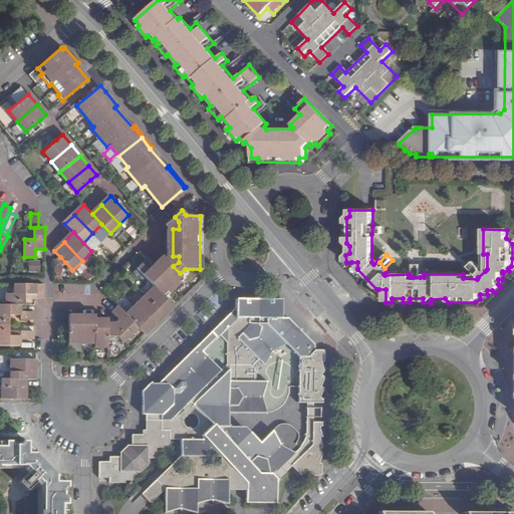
[(65,262),(60,257),(56,261),(61,267),(65,262)]
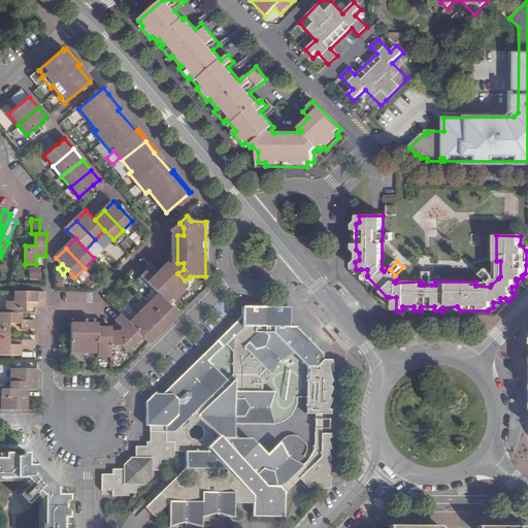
[(158,293),(169,305),(173,300),(176,303),(187,293),(185,290),(190,286),(185,281),(177,273),(170,266),(151,286),(158,293)]
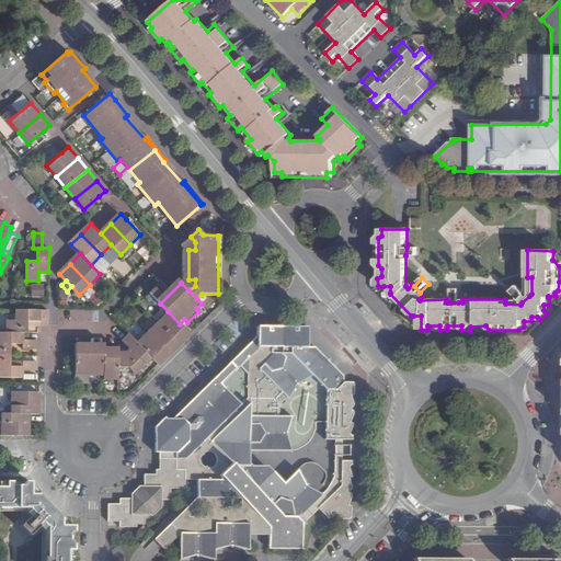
[(45,297),(44,284),(31,284),(31,297),(45,297)]
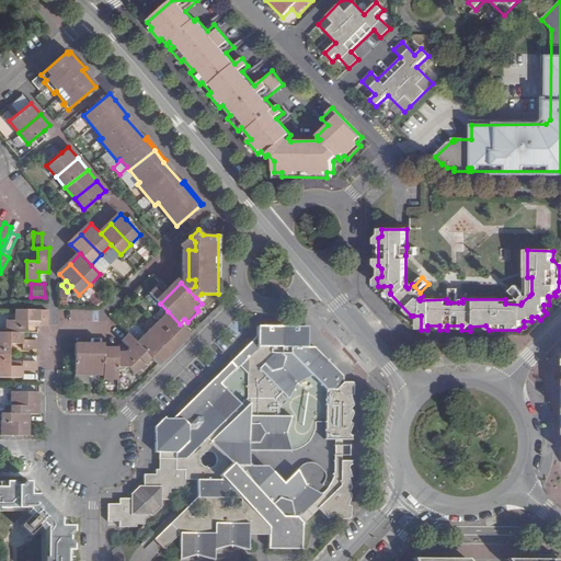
[(522,302),(529,296),(519,286),(513,293),(522,302)]
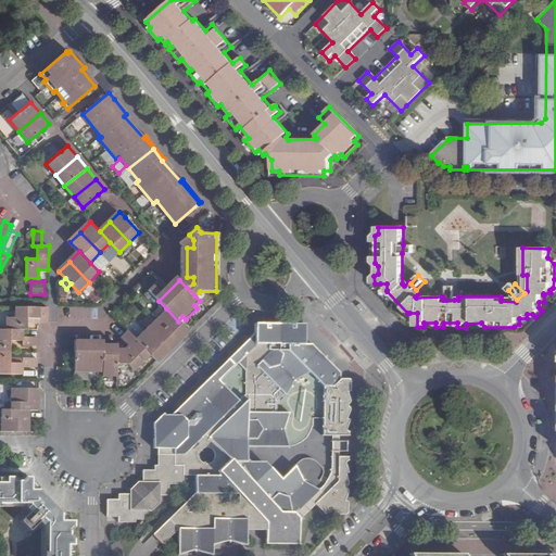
[(7,317),(7,329),(23,329),(26,329),(26,318),(39,318),(39,321),(48,321),(48,307),(15,307),(15,317),(7,317)]
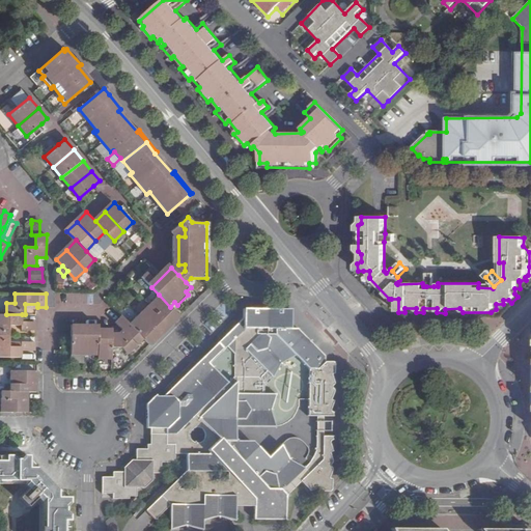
[(179,317),(170,307),(159,295),(148,304),(169,327),(179,317)]
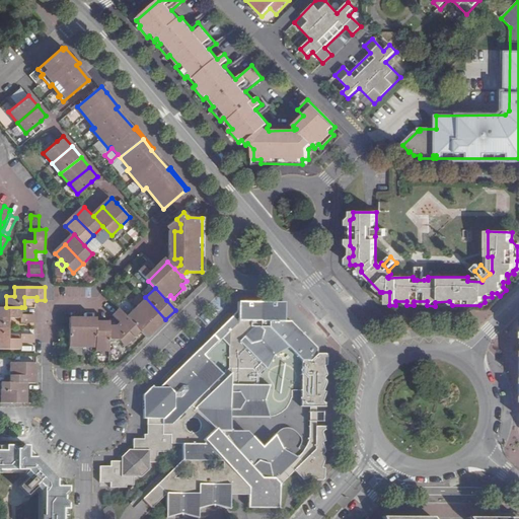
[(165,319),(145,297),(136,307),(156,328),(165,319)]
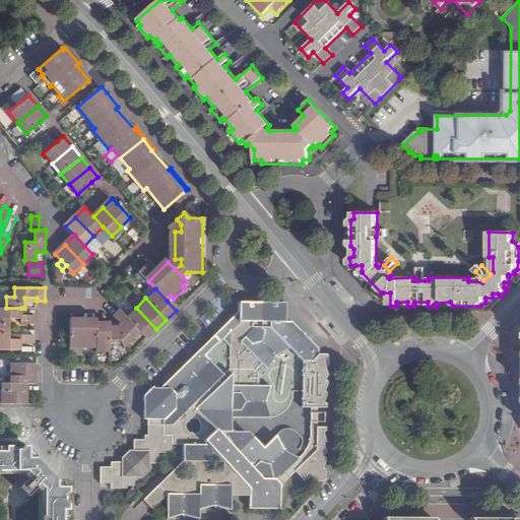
[(261,377),(271,370),(276,358),(289,348),(304,363),(312,363),(321,353),(321,348),(294,321),(286,321),(285,303),(239,303),(240,314),(230,324),(224,328),(232,334),(222,342),(231,350),(231,370),(224,375),(208,355),(202,349),(163,388),(152,387),(143,395),(143,418),(148,419),(148,426),(177,426),(177,446),(184,446),(184,462),(158,486),(168,497),(168,519),(173,519),(185,517),(195,519),(200,519),(200,512),(215,508),(232,511),(232,497),(250,497),(251,509),(282,509),(283,488),(276,479),(264,479),(254,469),(234,449),(217,432),(234,432),(234,418),(273,418),(267,402),(272,387),(261,387),(261,377)]
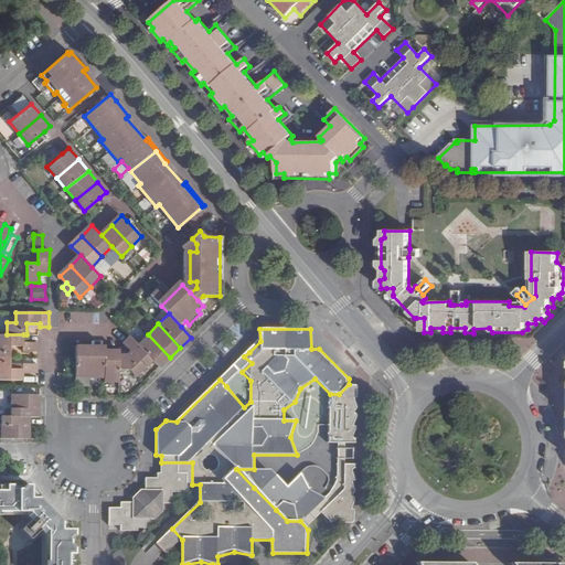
[(0,356),(10,358),(10,345),(22,345),(23,351),(38,351),(38,342),(27,342),(23,342),(23,334),(7,334),(0,334),(0,356)]
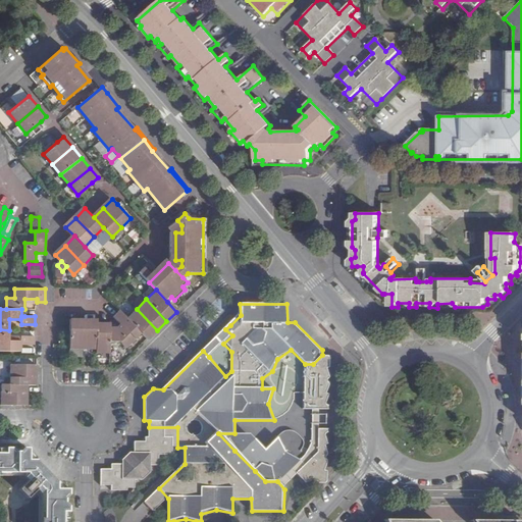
[(127,318),(141,334),(147,341),(157,330),(137,309),(127,318)]
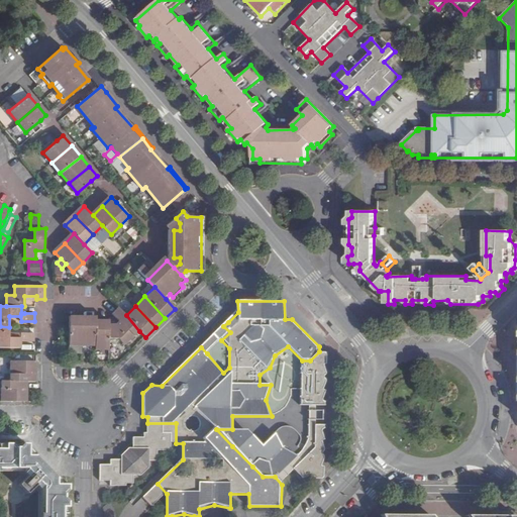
[(139,331),(126,315),(118,307),(112,314),(119,321),(115,324),(109,324),(108,338),(118,338),(120,340),(124,344),(139,331)]
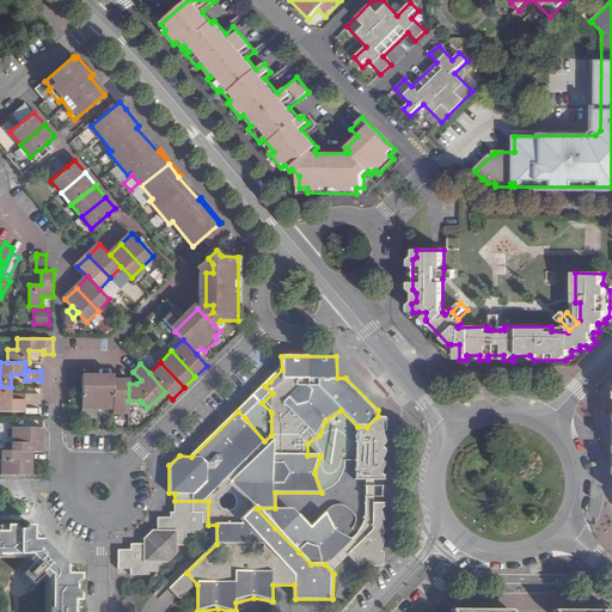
[(81,409),(98,409),(98,374),(81,374),(81,409)]
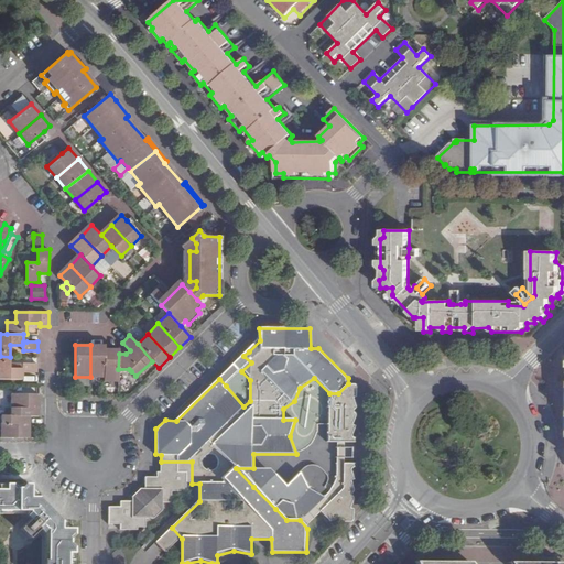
[(90,377),(104,378),(105,349),(105,345),(90,345),(90,377)]
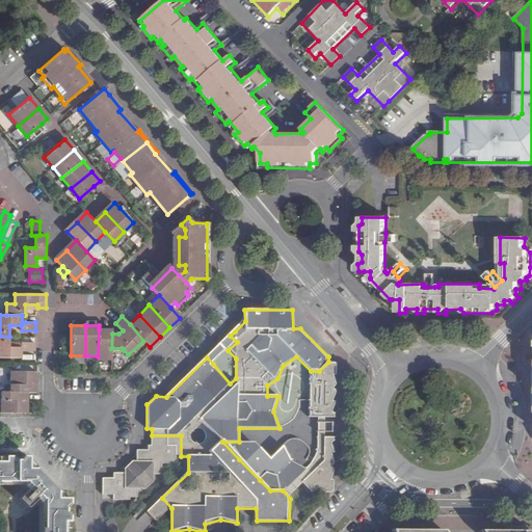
[(108,360),(111,357),(111,348),(112,334),(112,329),(99,329),(98,356),(98,360),(108,360)]
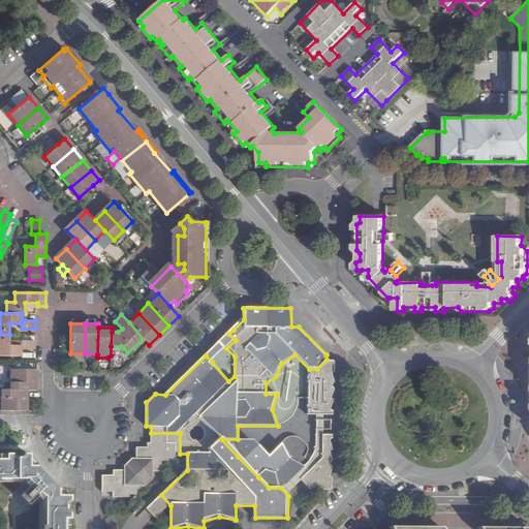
[(21,349),(35,349),(35,341),(21,341),(21,345),(9,345),(9,335),(0,334),(0,355),(21,356),(21,349)]
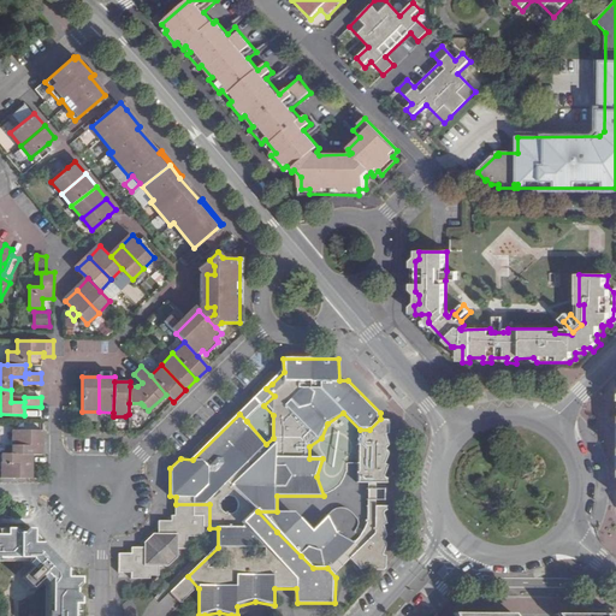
[(274,396),(266,389),(240,414),(247,421),(264,406),(274,396)]
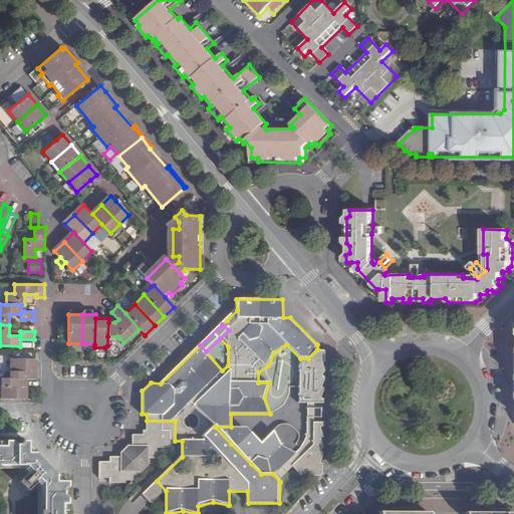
[(308,358),(300,358),(300,404),(308,404),(308,423),(308,438),(293,454),(282,445),(275,430),(261,443),(247,427),(231,427),(215,427),(231,444),(251,464),(261,474),(273,474),(280,482),(294,467),(303,476),(311,473),(311,476),(321,476),(321,465),(318,463),(322,455),(319,453),(322,446),(319,439),(322,438),(318,429),(322,427),(321,423),(316,423),(316,413),(316,404),(321,404),(321,401),(318,397),(321,390),(319,387),(323,377),(320,375),(323,372),(325,371),(324,369),(320,363),(324,361),(324,350),(317,349),(308,358)]
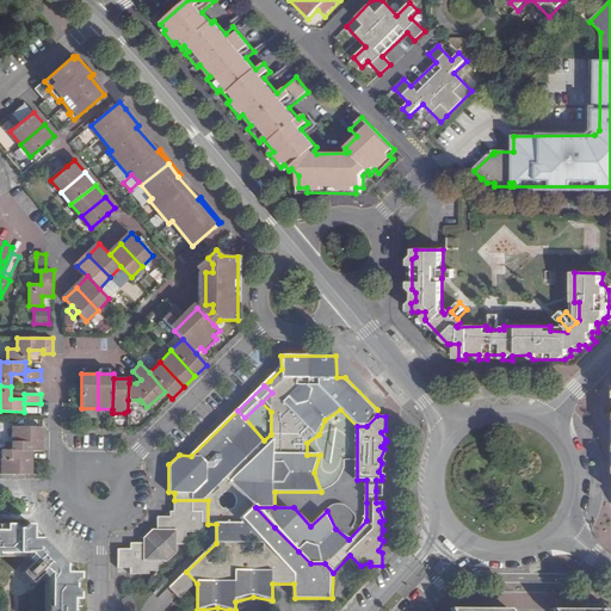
[(32,450),(42,450),(42,429),(42,426),(12,426),(12,450),(32,450)]
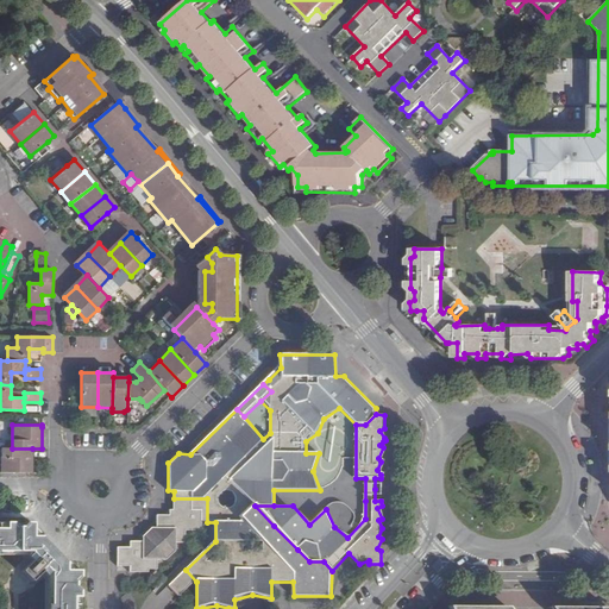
[(1,472),(31,472),(32,457),(32,449),(12,449),(1,449),(1,472)]
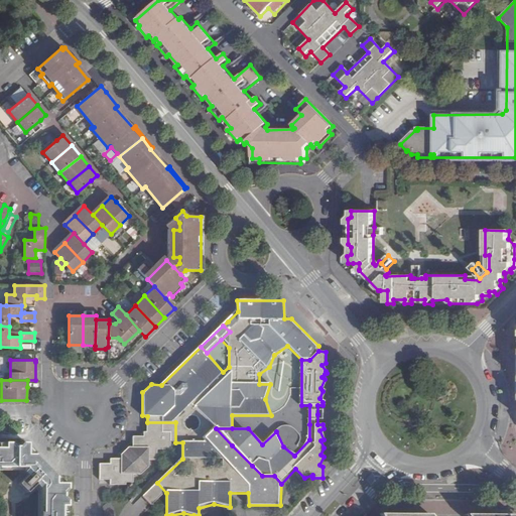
[(171,442),(175,442),(175,422),(147,422),(147,425),(147,431),(143,431),(143,433),(144,437),(133,436),(133,447),(129,447),(123,454),(123,461),(111,460),(111,465),(101,464),(101,480),(111,480),(111,485),(128,485),(128,482),(136,483),(136,475),(141,475),(150,467),(150,460),(158,460),(158,449),(171,449),(171,442)]
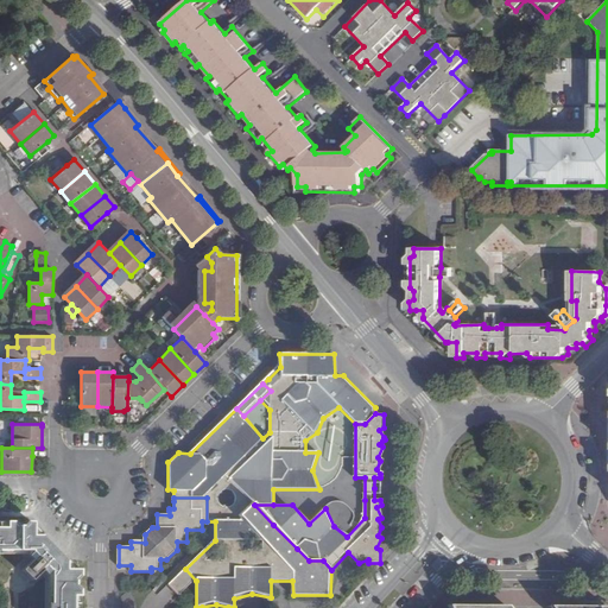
[(31,526),(31,524),(25,524),(21,527),(14,527),(13,523),(0,523),(0,551),(30,552),(36,558),(29,565),(38,576),(46,568),(51,571),(51,605),(46,605),(45,607),(80,607),(80,591),(75,587),(75,582),(80,580),(80,571),(65,570),(67,562),(43,538),(31,537),(31,526)]
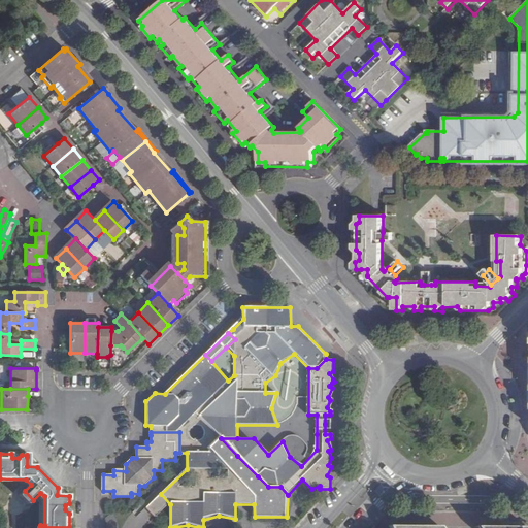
[(170,504),(161,494),(144,508),(155,519),(170,504)]
